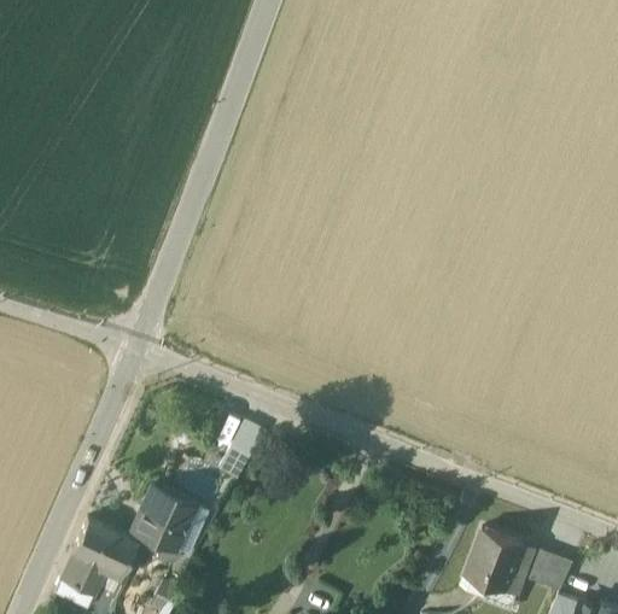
[(263,432),(244,420),(216,467),(235,479),(263,432)]
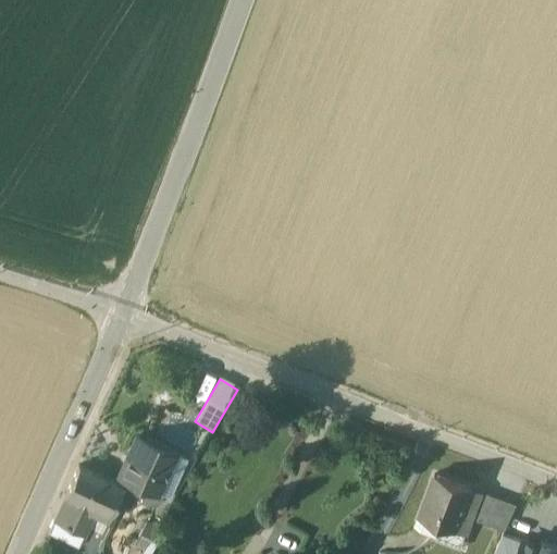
[(174,456),(138,440),(120,479),(156,495),(174,456)]
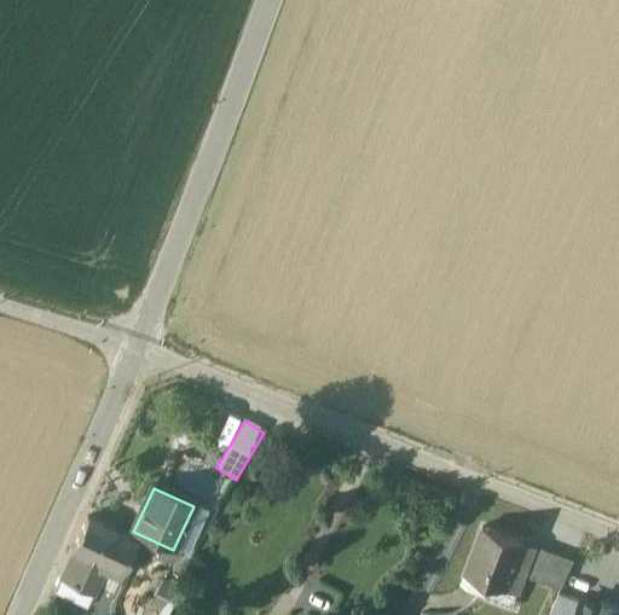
[(136,543),(87,520),(71,552),(106,568),(121,575),(136,543)]
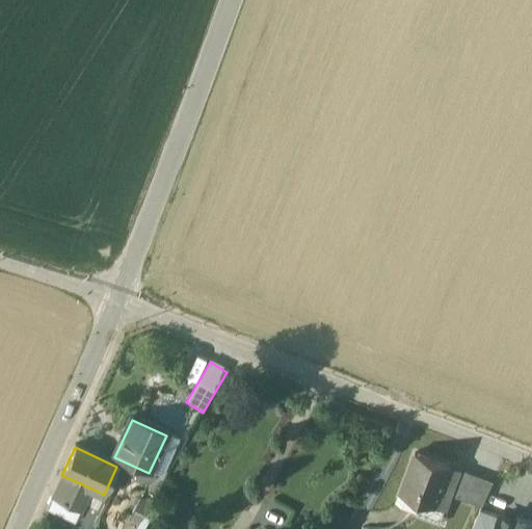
[(450,469),(414,455),(396,502),(416,509),(419,502),(445,511),(455,485),(446,482),(450,469)]
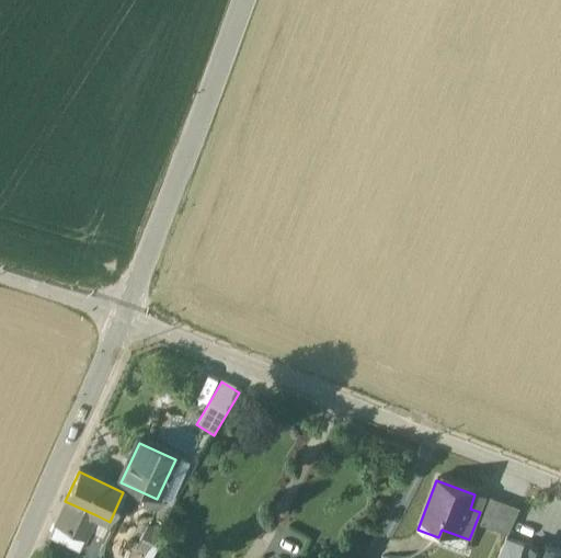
[(519,509),(490,499),(481,525),(508,535),(519,509)]
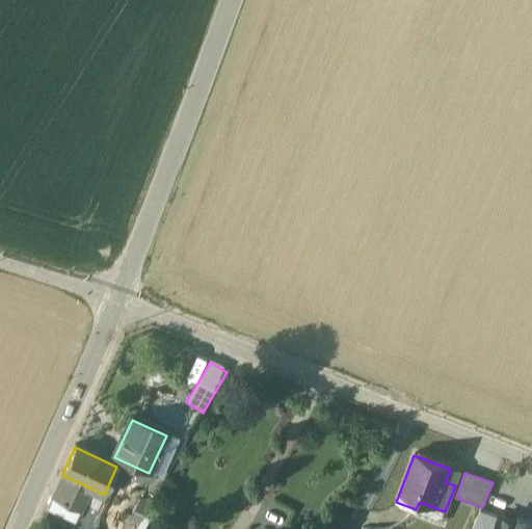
[(91,488),(61,475),(51,499),(80,513),(91,488)]
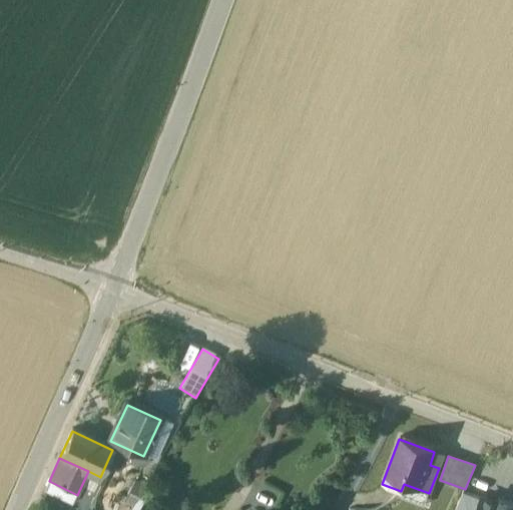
[(512,509),(512,481),(491,474),(481,500),(479,504),(480,504),(494,509),(512,509)]
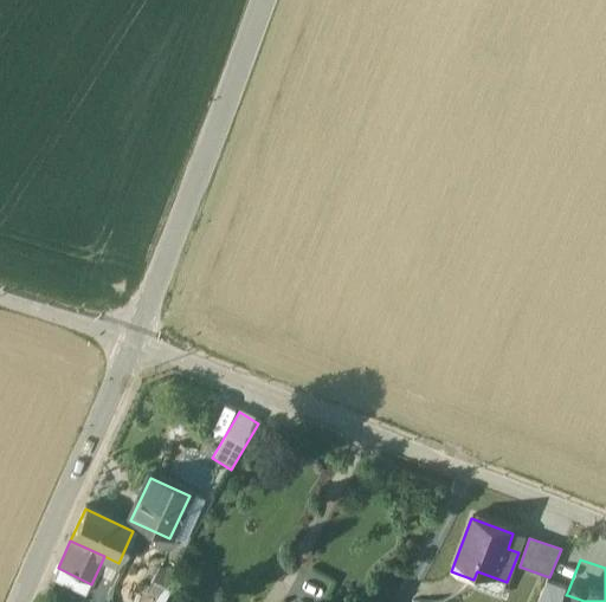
[(91,584),(58,568),(52,582),(85,599),(91,586),(91,584)]
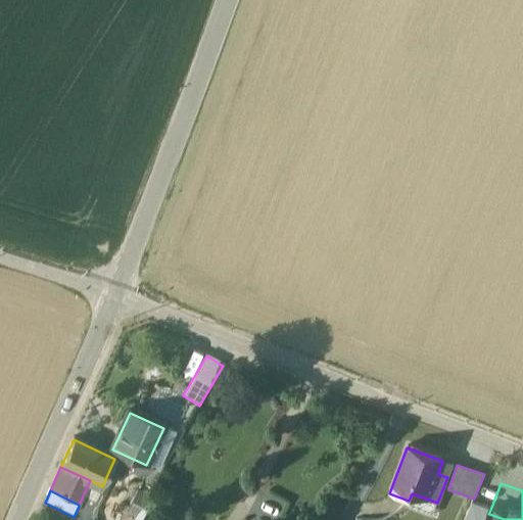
[(490,510),(472,504),(464,519),(486,519),(489,514),(488,514),(490,510)]
